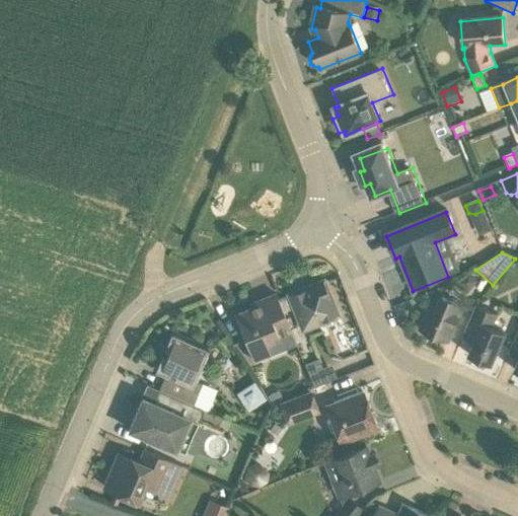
[(322,284),(289,298),(302,332),(319,324),(321,330),(339,323),(322,284)]
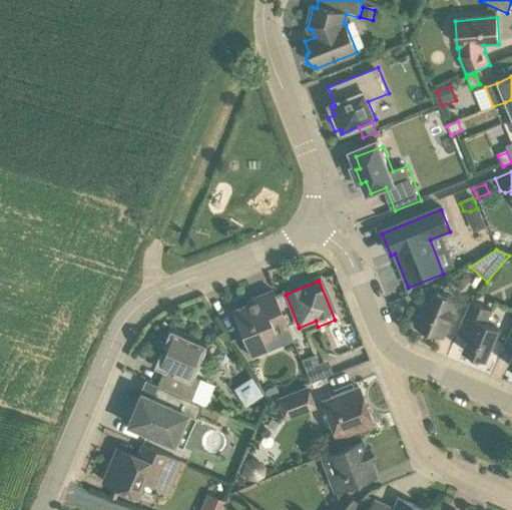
[(231,314),(244,348),(275,336),(274,334),(287,329),(272,293),(253,300),(254,304),(231,314)]
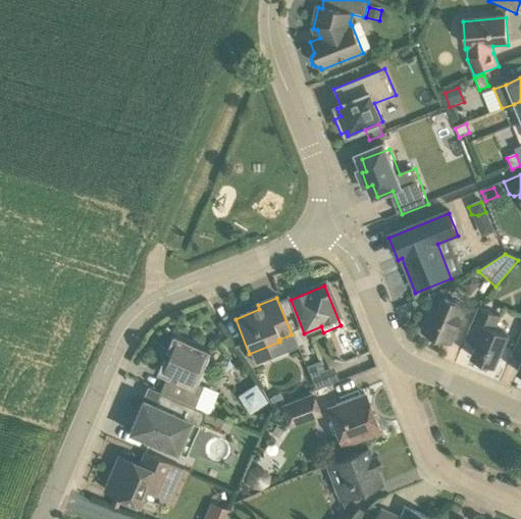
[(465,309),(445,300),(440,309),(434,307),(423,333),(449,345),(465,309)]
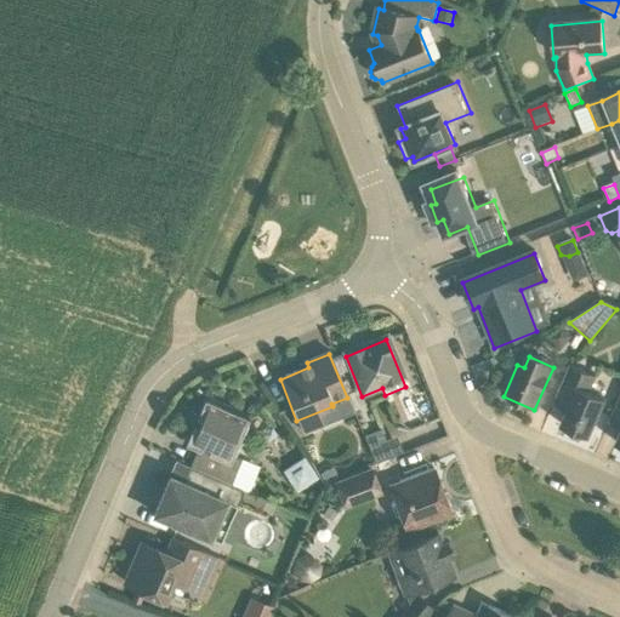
[(597,378),(569,366),(552,405),(567,411),(559,427),(589,439),(606,400),(590,394),(597,378)]
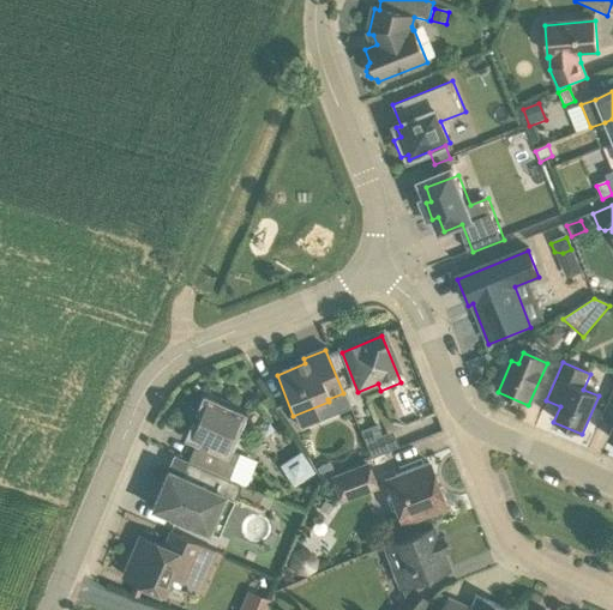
[(612,390),(601,418),(612,423),(612,428),(608,440),(612,441),(612,390)]
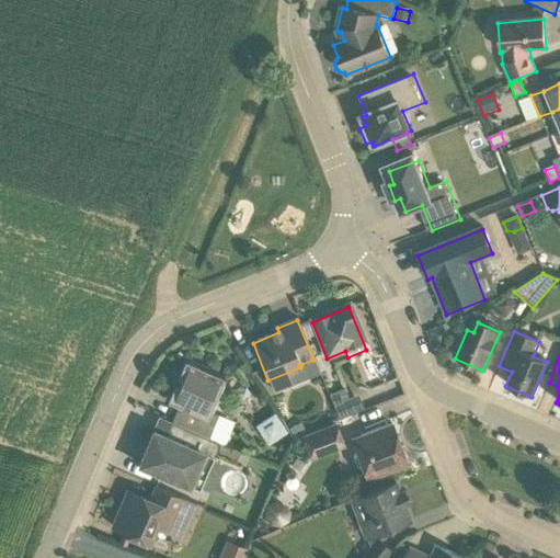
[(224,379),(183,363),(168,399),(180,403),(171,424),(181,428),(208,440),(218,417),(209,413),(224,379)]
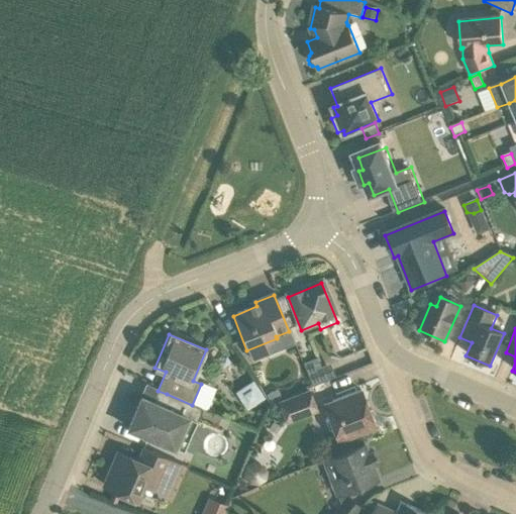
[(303,365),(306,374),(320,369),(317,360),(303,365)]
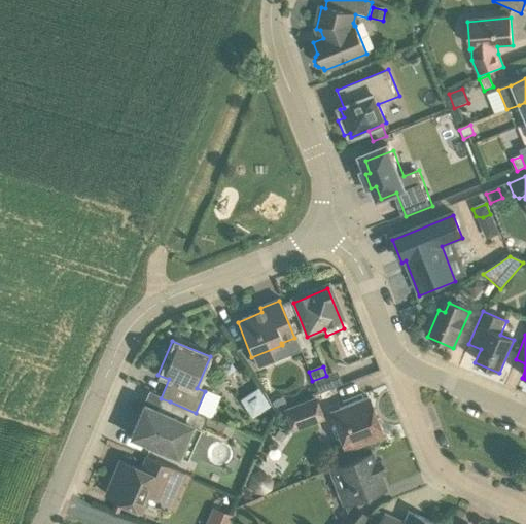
[(251,419),(269,407),(256,389),(239,402),(251,419)]
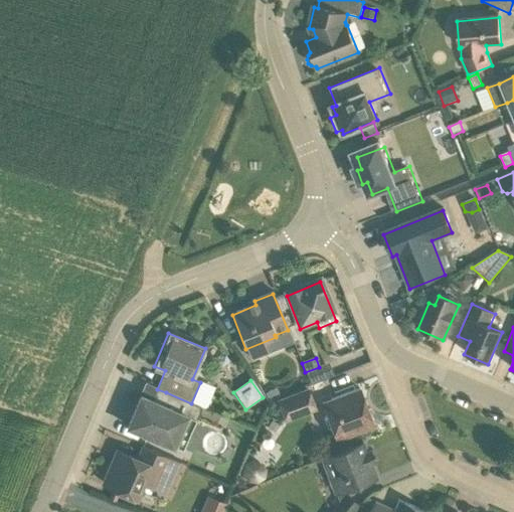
[(276,390),(265,395),(270,404),(280,399),(276,390)]
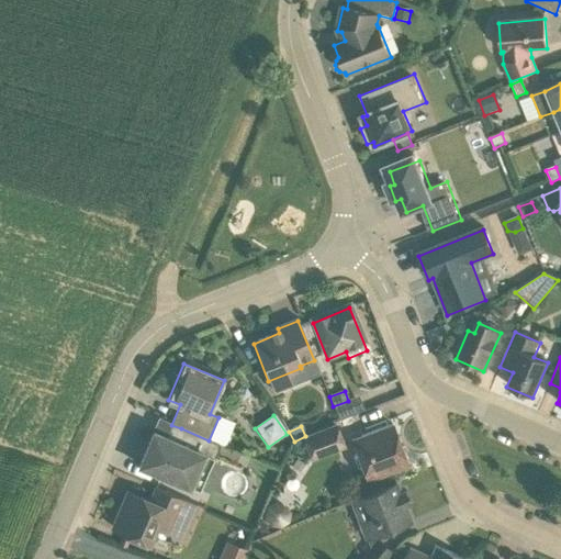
[(392,427),(351,443),(356,455),(354,460),(357,468),(362,470),(367,482),(407,466),(392,427)]
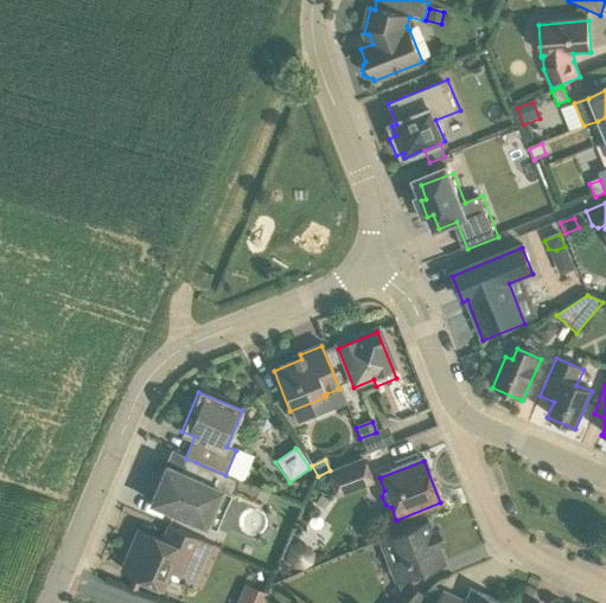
[(166,468),(150,505),(206,530),(222,493),(230,496),(237,480),(225,475),(196,462),(189,478),(166,468)]
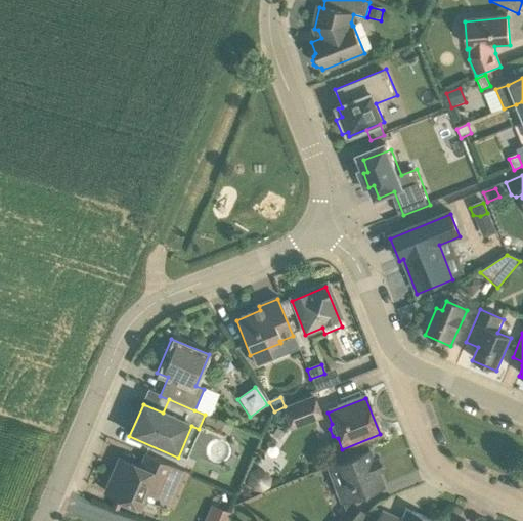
[(312,399),(282,410),(290,430),(320,419),(312,399)]
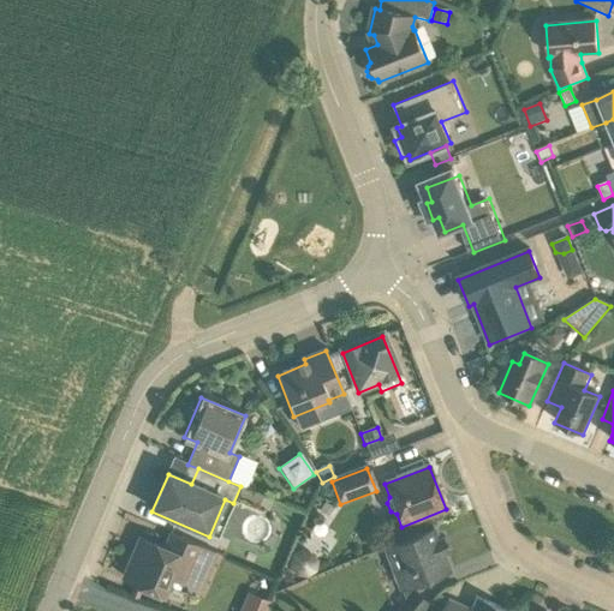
[(433,531),(383,549),(394,574),(392,579),(394,585),(399,586),(400,591),(449,571),(433,531)]
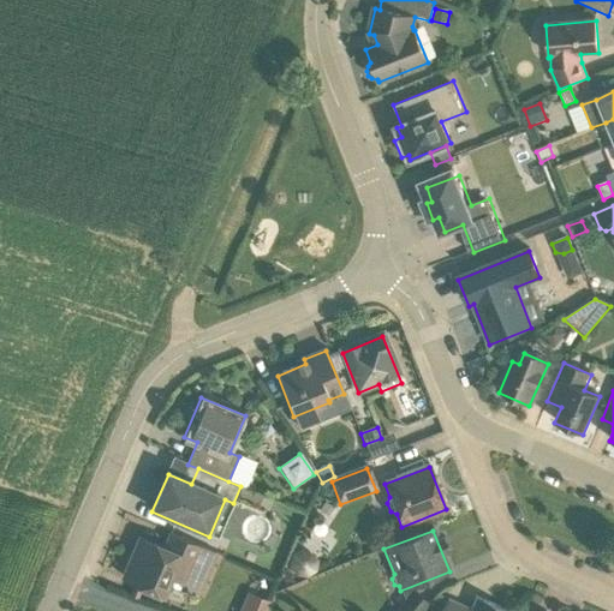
[(218,556),(171,535),(164,551),(139,540),(123,580),(162,597),(170,577),(202,592),(218,556)]
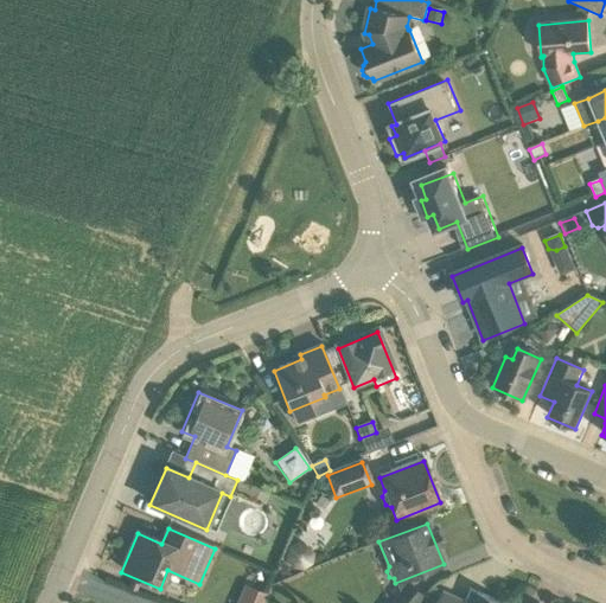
[(413,602),(419,596),(407,587),(393,602),(413,602)]
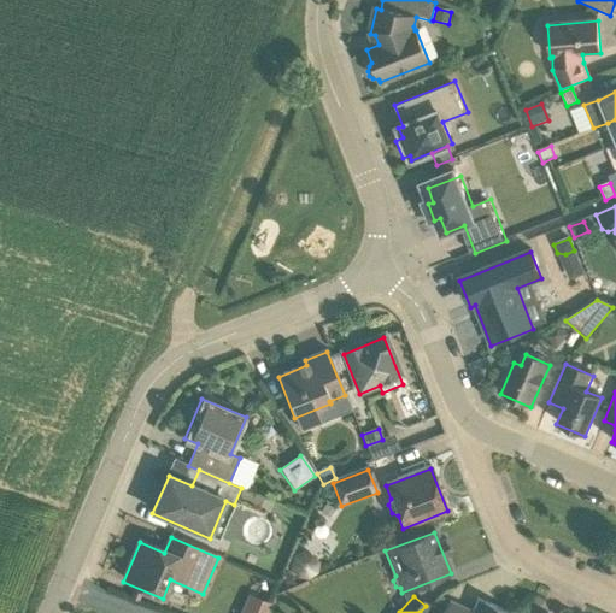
[(504,612),(477,601),(473,612),(465,612),(465,611),(450,603),(446,612),(504,612)]
